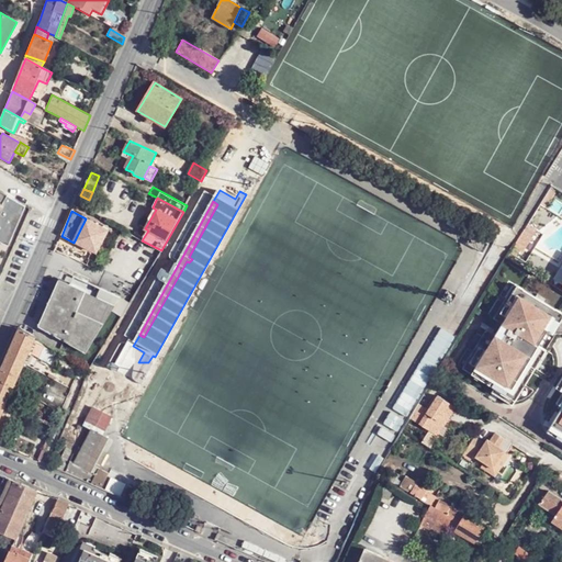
[(109,231),(86,218),(74,243),(97,254),(109,231)]
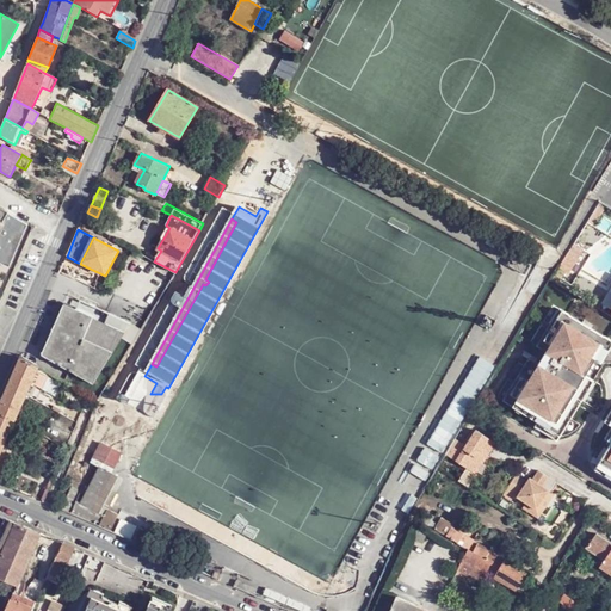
[(579,254),(571,250),(560,269),(567,273),(566,275),(569,277),(581,255),(579,254)]
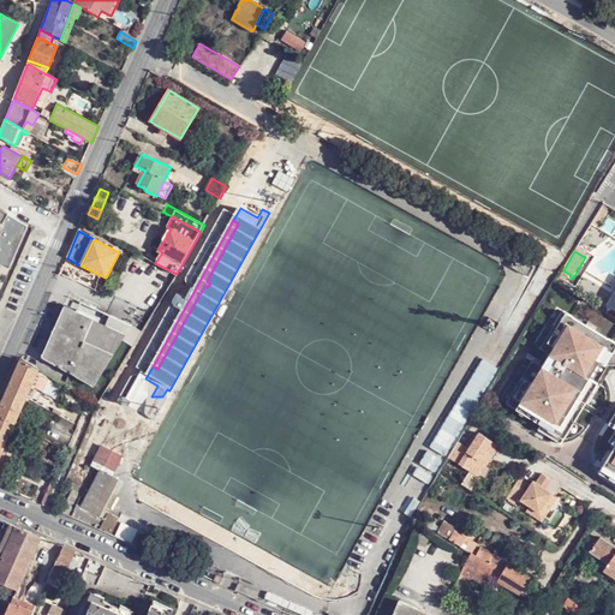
[(563,270),(560,278),(567,281),(569,276),(571,275),(563,270)]
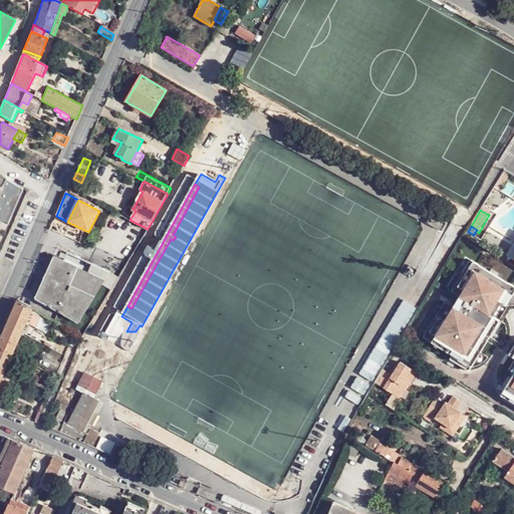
[(55,255),(36,298),(80,322),(111,270),(68,251),(64,258),(55,255)]
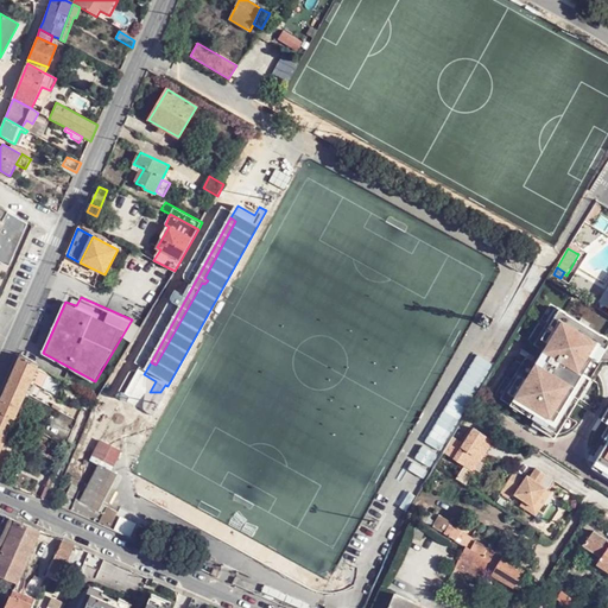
[(600,361),(607,347),(607,339),(558,309),(534,346),(548,354),(540,366),(527,358),(519,373),(524,377),(518,386),(513,382),(502,400),(558,435),(569,418),(561,412),(584,375),(594,359),(600,361)]
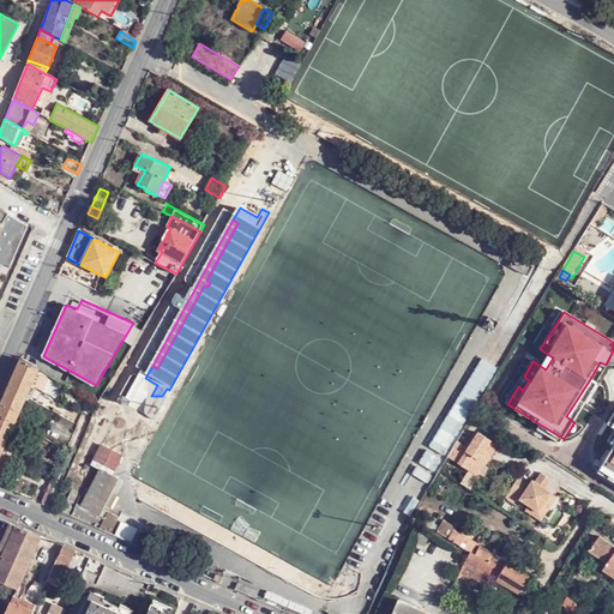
[(540,349),(533,361),(546,369),(553,357),(540,349)]
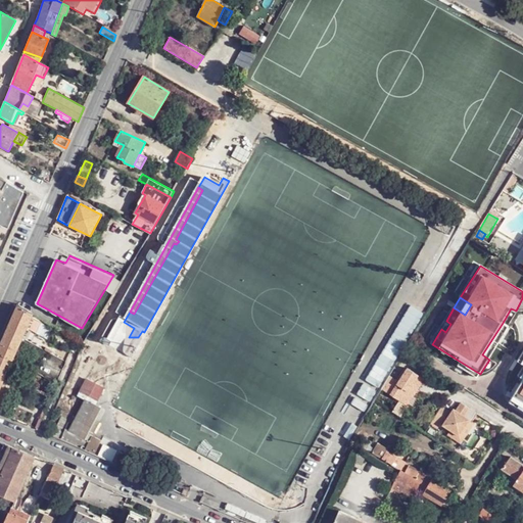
[(30,313),(18,306),(0,347),(0,353),(13,360),(34,315),(30,313)]
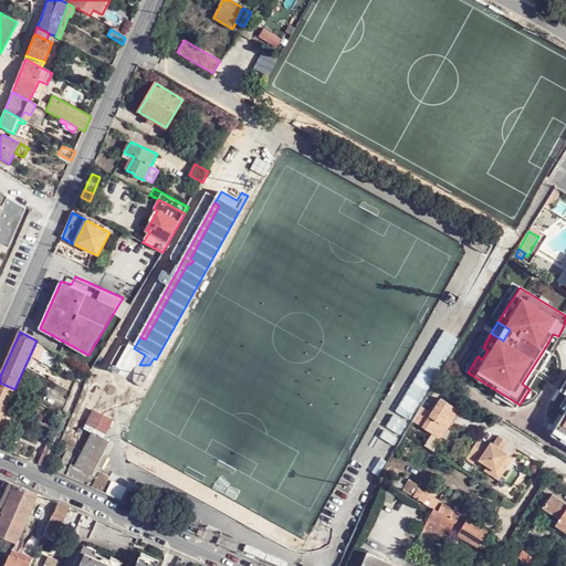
[(483,347),(478,356),(482,359),(488,350),(483,347)]
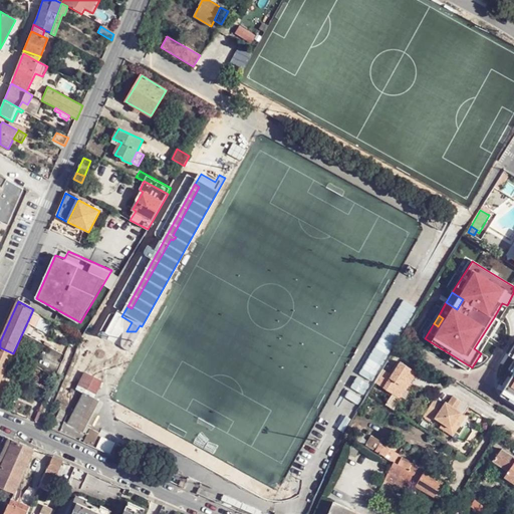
[(474,348),(481,353),(500,321),(494,317),(474,348)]
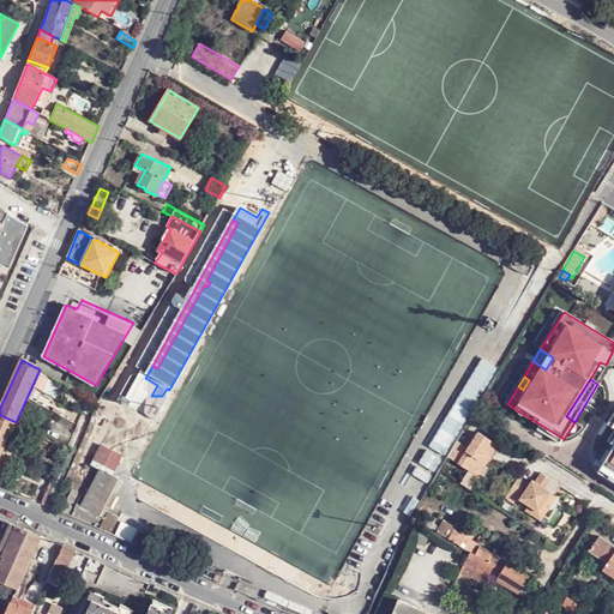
[(122,411),(96,459),(115,469),(142,423),(122,411)]
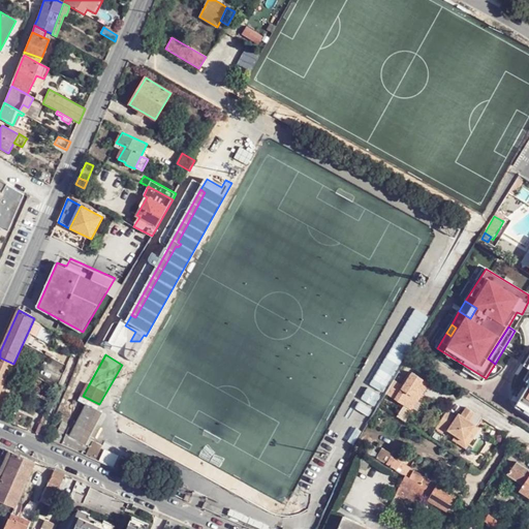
[(13,364),(0,358),(0,394),(5,382),(13,364)]
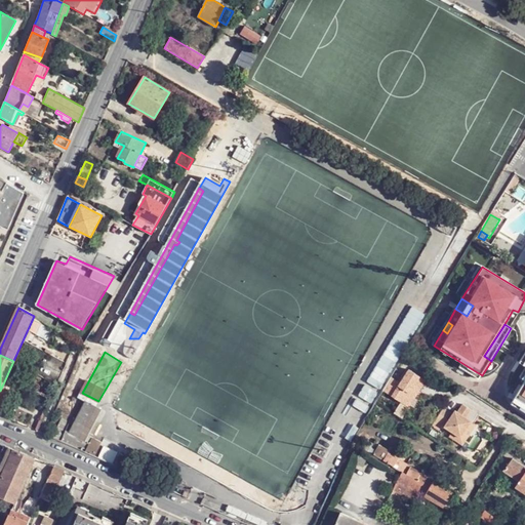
[(393,377),(384,393),(409,409),(416,398),(428,380),(409,369),(401,384),(393,377)]
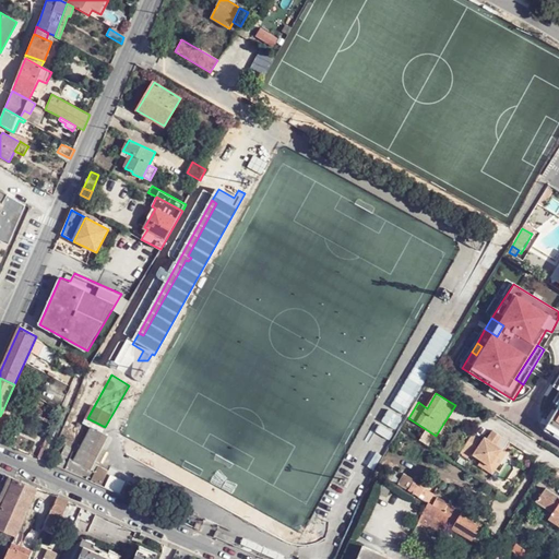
[(14,407),(6,404),(0,416),(8,420),(14,407)]
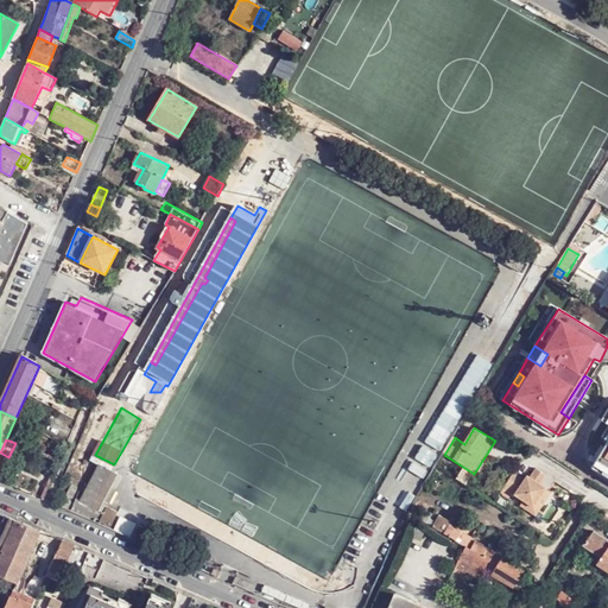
[(607,464),(599,460),(594,469),(607,476),(607,464)]
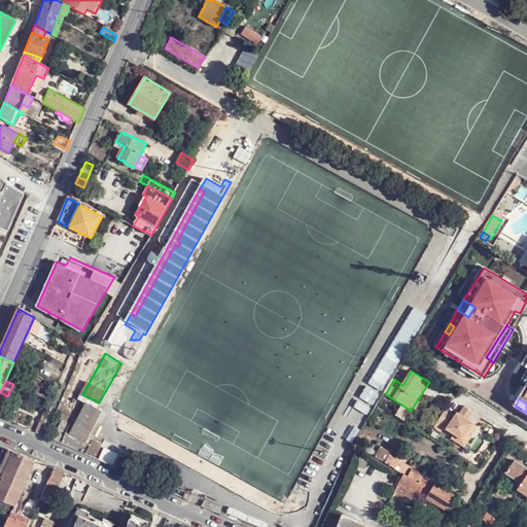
[(426,406),(418,399),(411,411),(419,417),(426,406)]
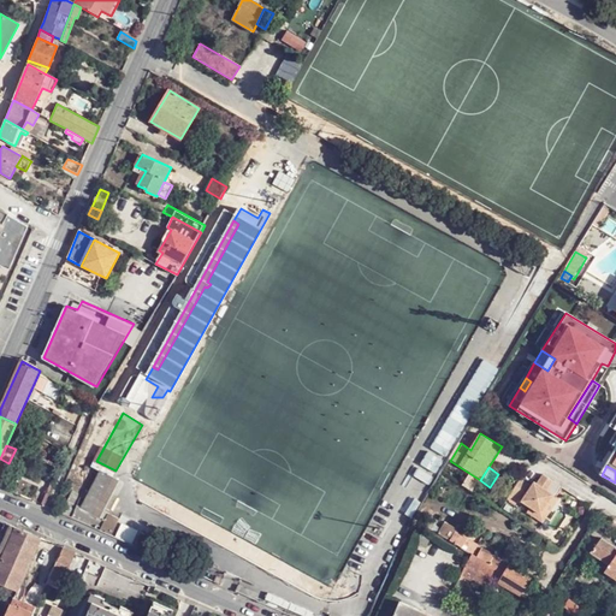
[(101,471),(82,509),(105,521),(111,511),(102,508),(117,479),(101,471)]
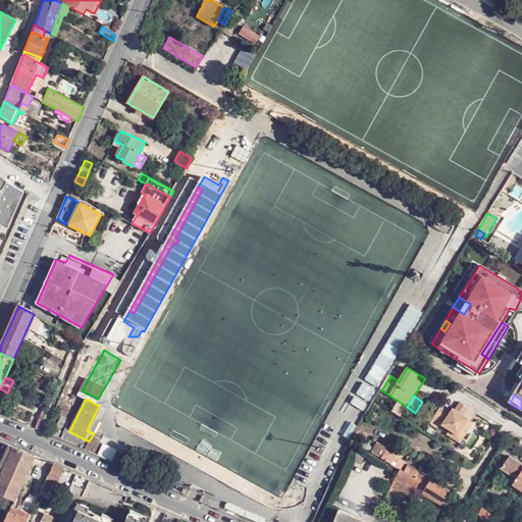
[(441,407),(432,420),(452,431),(459,436),(471,420),(465,416),(470,407),(462,402),(457,410),(458,411),(455,416),(451,413),(441,407)]
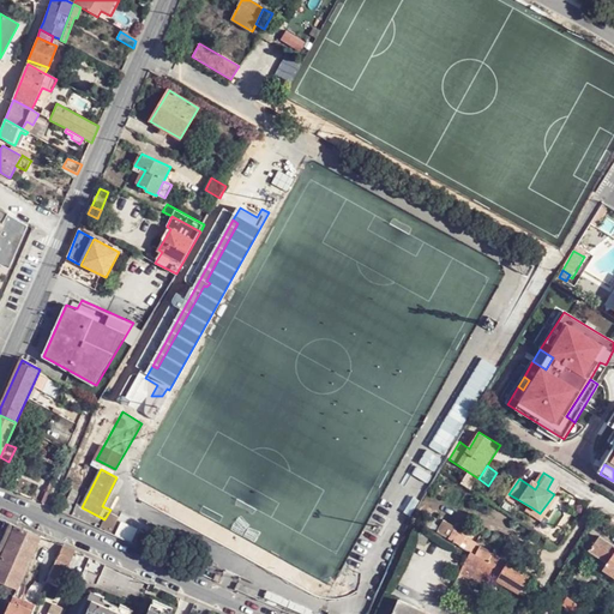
[(564,485),(553,479),(547,489),(554,494),(540,513),(531,507),(528,512),(545,523),(560,498),(557,495),(564,485)]
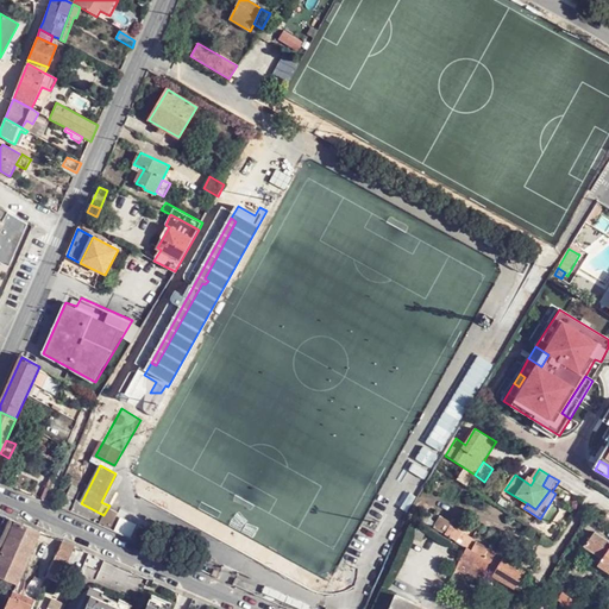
[(449,540),(457,531),(440,515),(432,525),(449,540)]
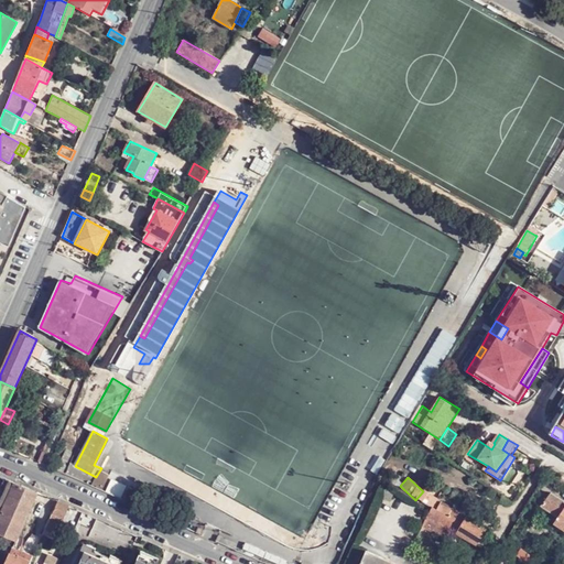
[(0,517),(0,533),(15,541),(18,541),(38,494),(6,479),(1,491),(0,490),(0,498),(7,501),(3,509),(1,514),(0,517)]
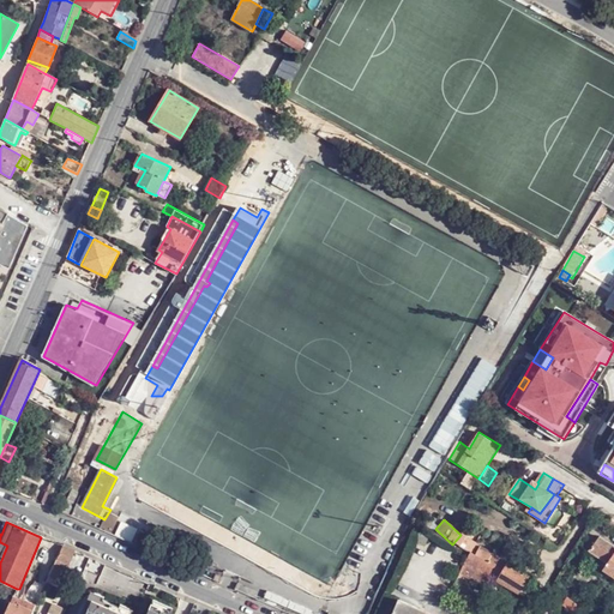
[(421,527),(414,537),(422,543),(429,531),(421,527)]
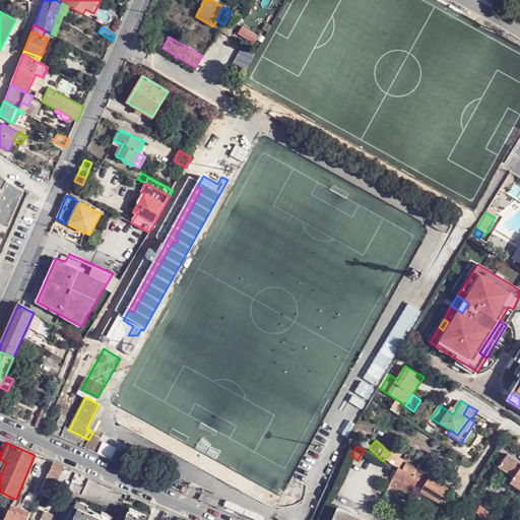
[(519,461),(508,454),(500,465),(515,477),(511,482),(519,488),(519,461)]
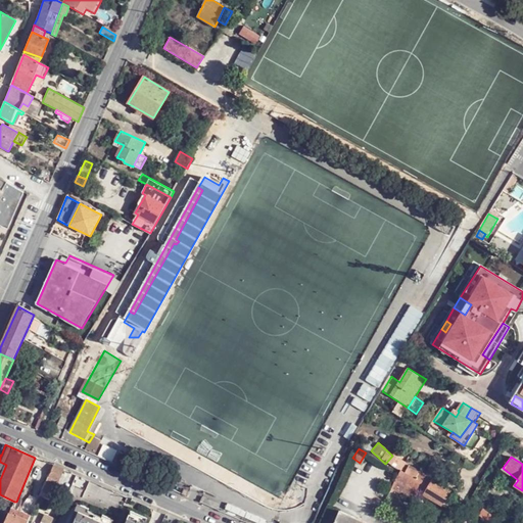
[(396,467),(401,470),(402,470),(405,467),(405,466),(398,462),(396,467)]
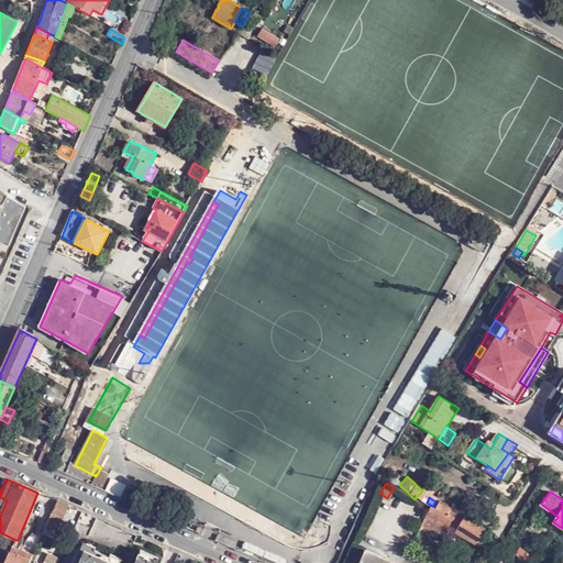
[(68,506),(57,501),(53,512),(64,517),(68,506)]
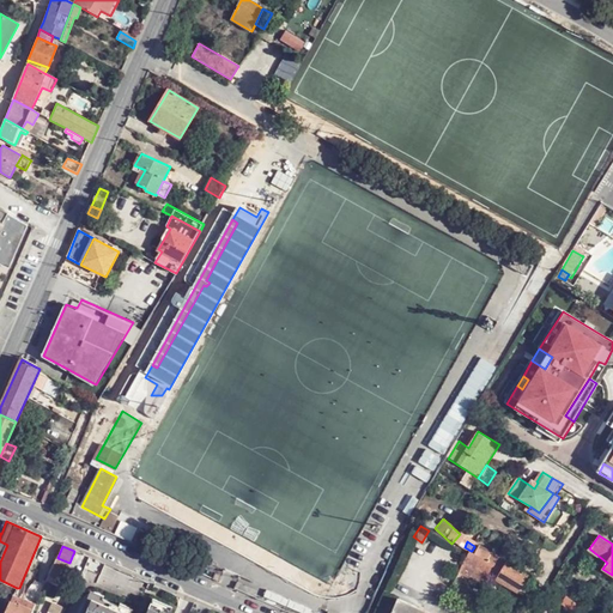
[(471,551),(465,562),(477,568),(478,566),(498,578),(508,562),(496,554),(495,557),(492,556),(493,552),(485,547),(483,550),(481,550),(478,554),(472,551),(471,551)]
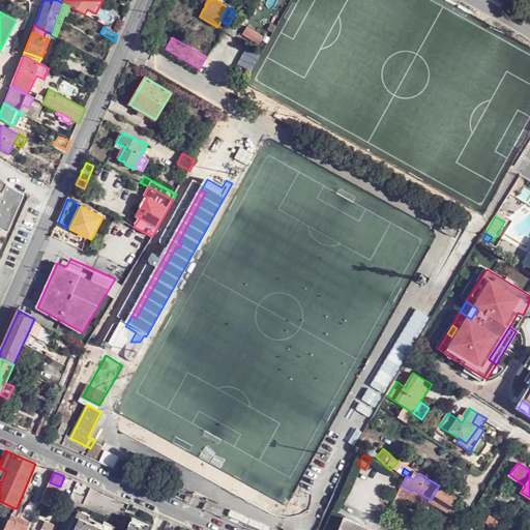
[(439,486),(431,500),(436,503),(436,505),(451,513),(461,498),(439,486)]
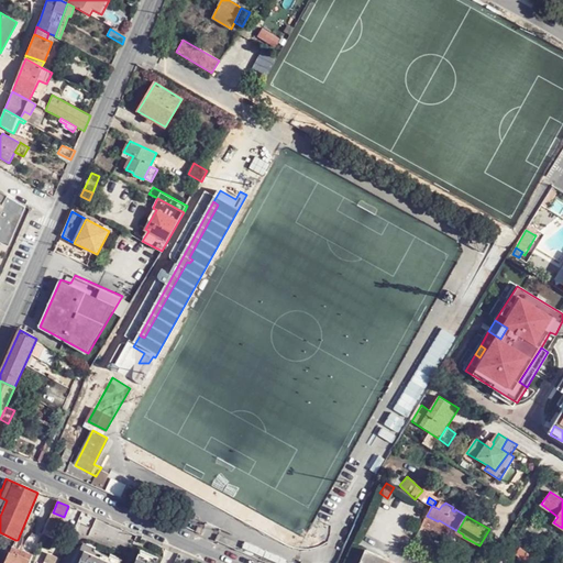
[(218,536),(216,541),(233,549),(235,543),(218,536)]
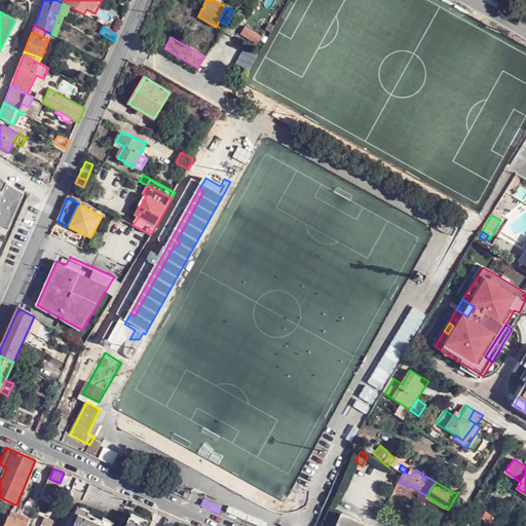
[(4,525),(28,525),(31,519),(11,511),(4,525)]
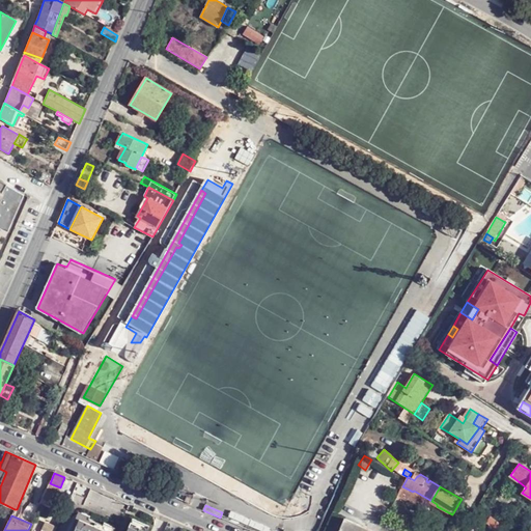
[(363,530),(357,528),(358,526),(344,519),(338,530),(363,530)]
